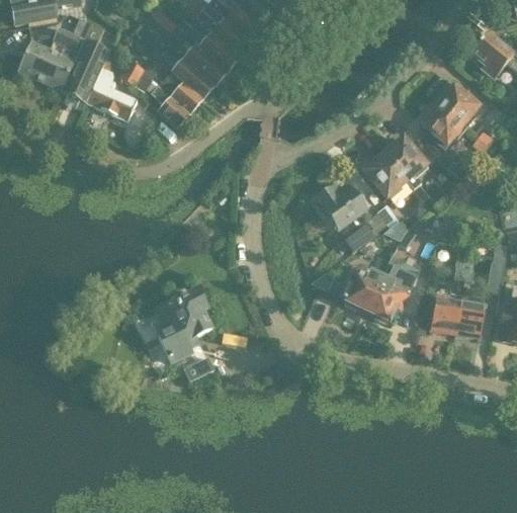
[(37,0),(11,5),(14,24),(28,21),(29,26),(40,24),(57,21),(58,21),(55,5),(62,4),(62,6),(80,3),(79,0),(37,0)]
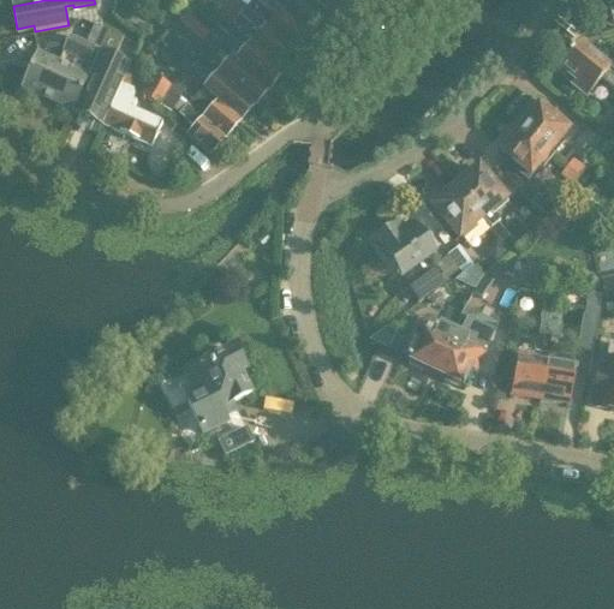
[(123,0),(117,9),(129,18),(142,3),(138,0),(123,0)]
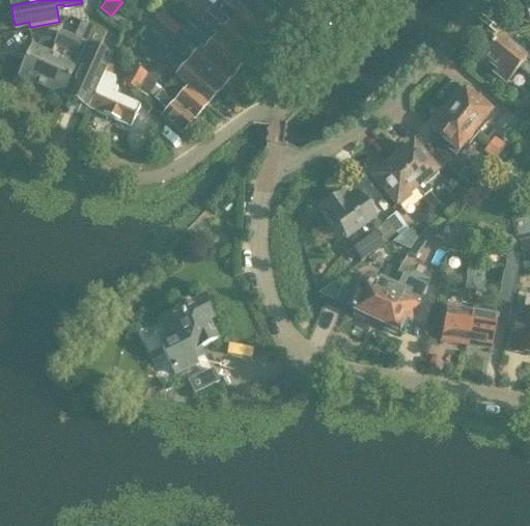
[(217,0),(213,4),(259,44),(273,29),(243,4),(236,11),(224,0),(217,0)]
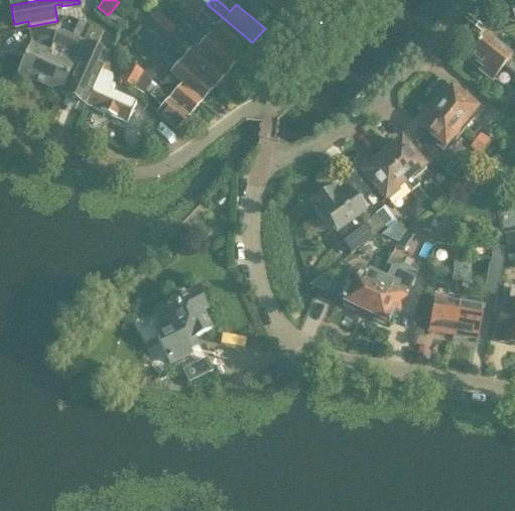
[(240,0),(236,4),(265,28),(278,14),(261,0),(240,0)]
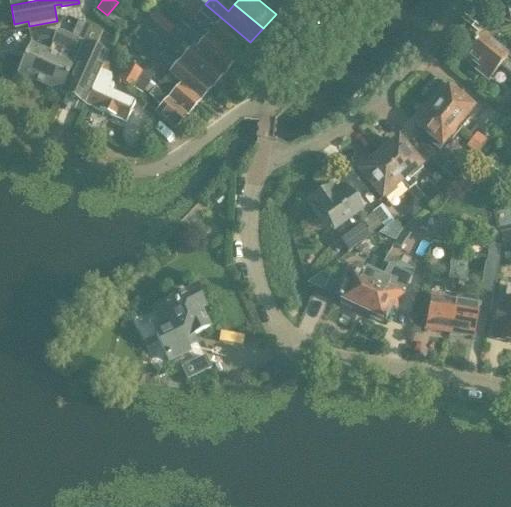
[(259,0),(276,14),(289,0),(259,0)]
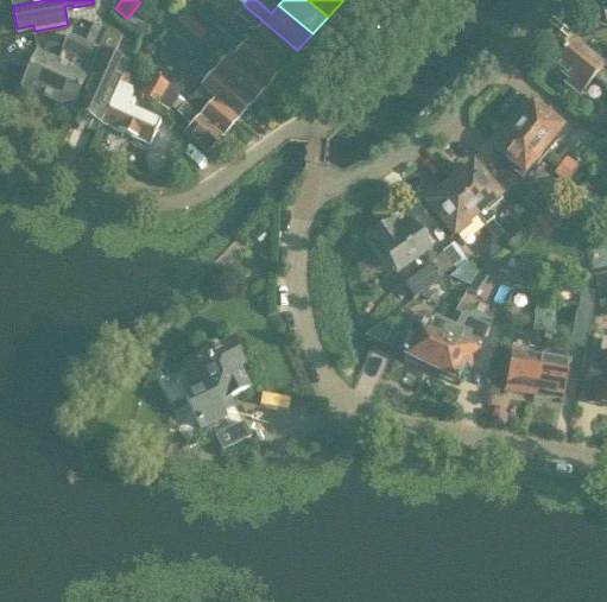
[(244,5),(238,11),(258,29),(248,38),(283,67),(297,50),(244,5)]
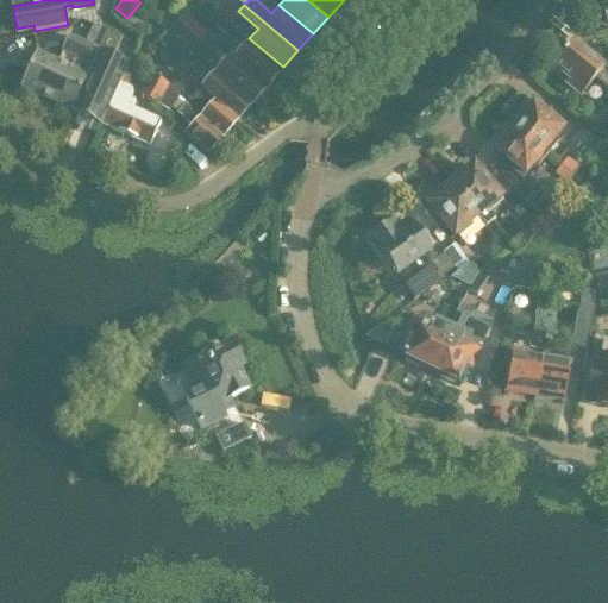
[(215,23),(211,30),(221,39),(227,32),(215,23)]
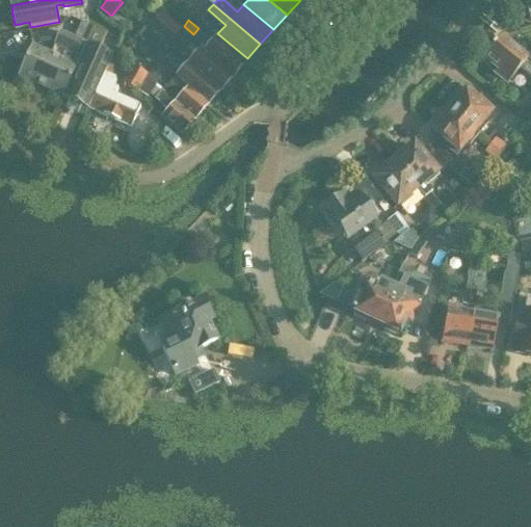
[(181,26),(177,31),(188,41),(191,36),(193,34),(184,26),(182,25),(181,26)]
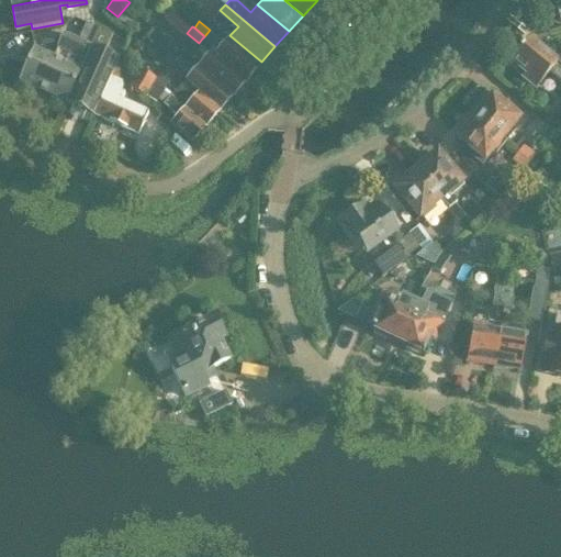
[(34,45),(20,77),(66,98),(67,98),(81,66),(80,66),(91,42),(64,30),(58,43),(63,45),(57,55),(34,45)]
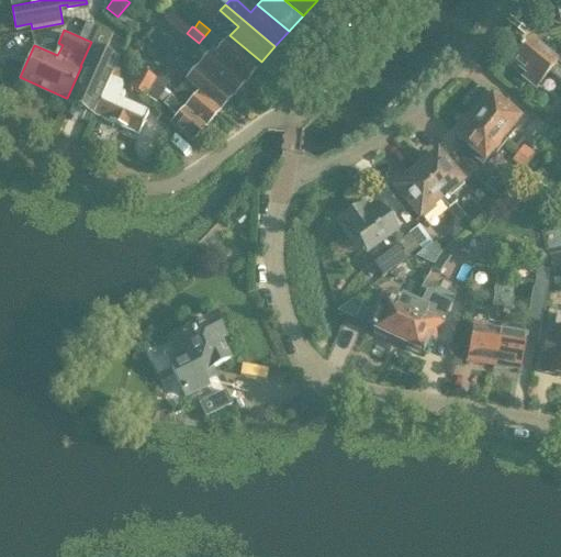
[(220,40),(213,47),(216,49),(247,77),(261,62),(229,35),(223,43),(220,40)]
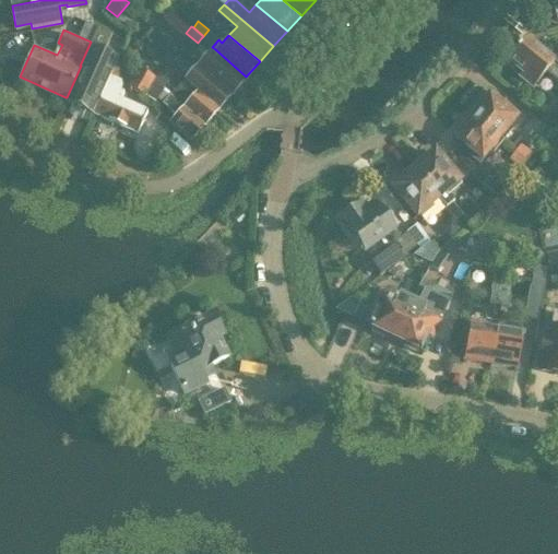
[(526,39),(509,57),(523,69),(521,72),(534,84),(545,71),(557,80),(557,62),(556,61),(556,60),(526,39)]
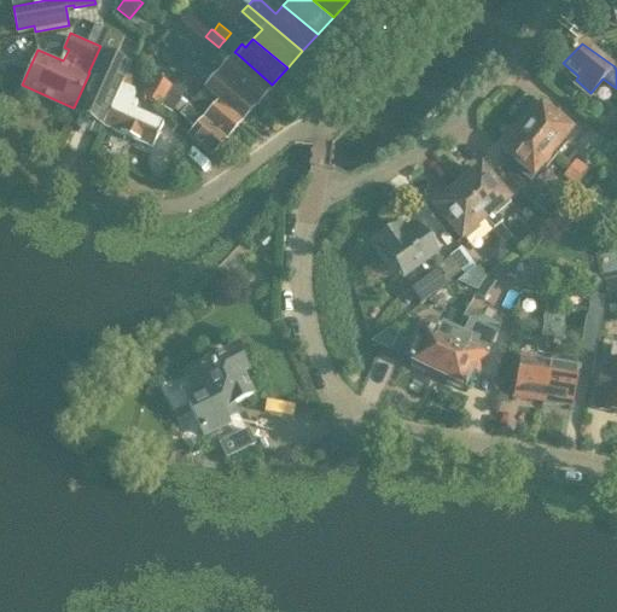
[(73,108),(71,110),(103,123),(104,121),(105,122),(115,98),(131,60),(100,46),(88,73),(89,73),(74,108),(73,108)]
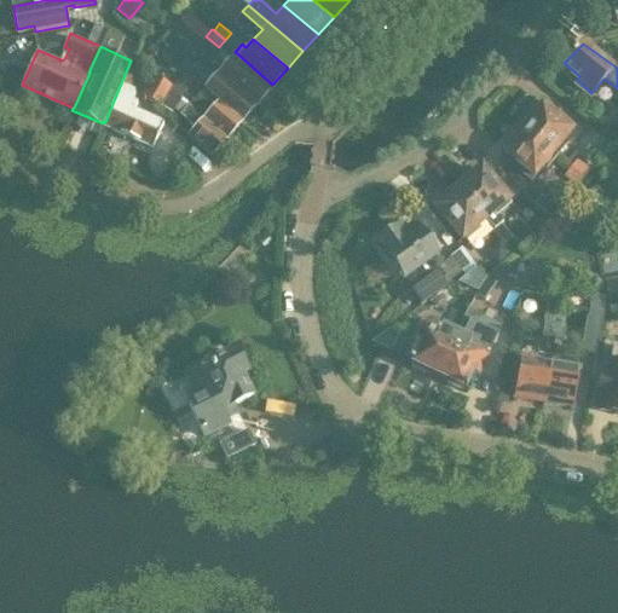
[(235,52),(220,69),(258,100),(272,85),(238,55),(235,52)]
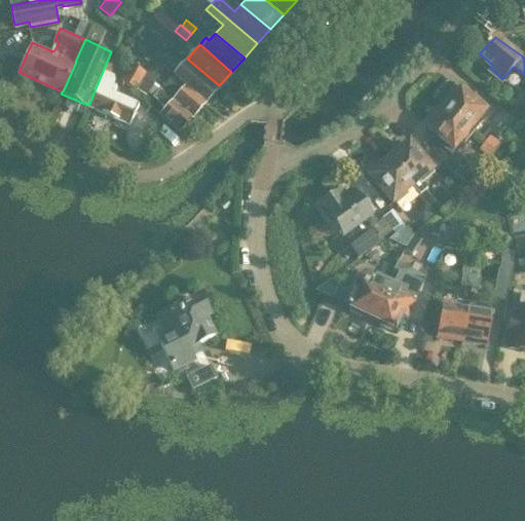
[(147,71),(145,73),(154,81),(167,65),(157,57),(156,58),(147,71)]
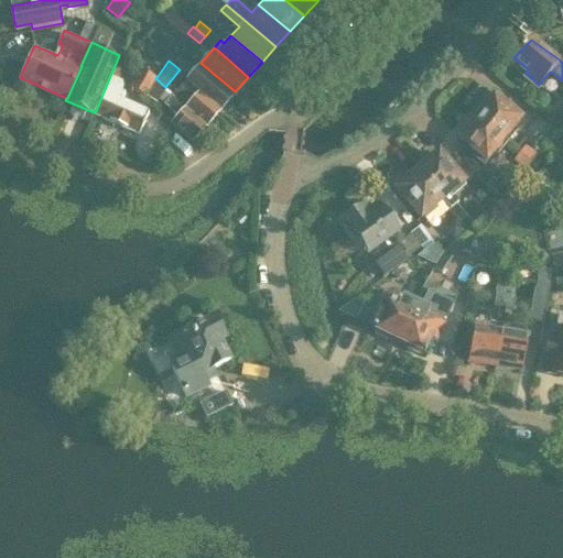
[(201,63),(186,77),(220,107),(235,91),(201,63)]
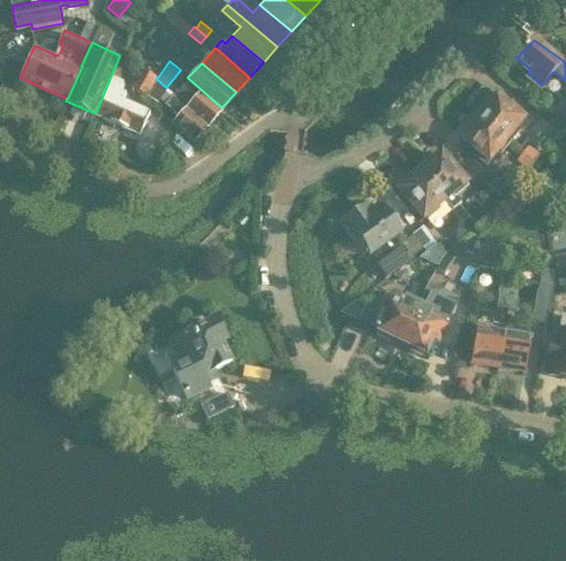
[(141,65),(131,84),(147,94),(147,93),(156,79),(158,76),(141,65)]
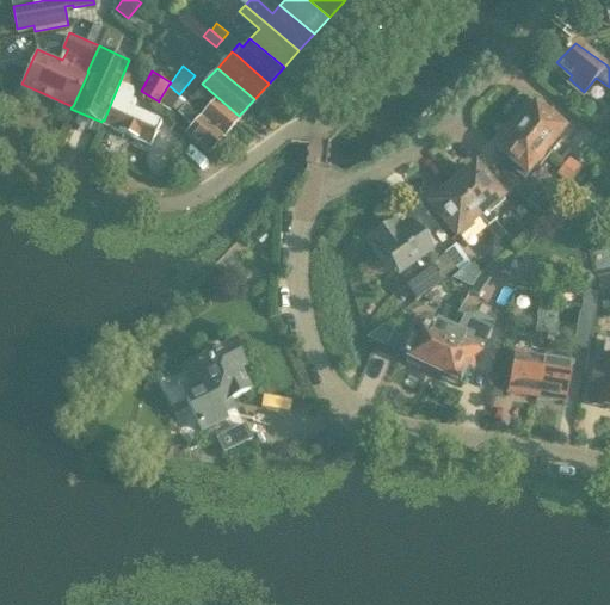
[(114,97),(104,121),(152,142),(161,118),(135,106),(139,100),(131,97),(136,88),(121,81),(114,97)]
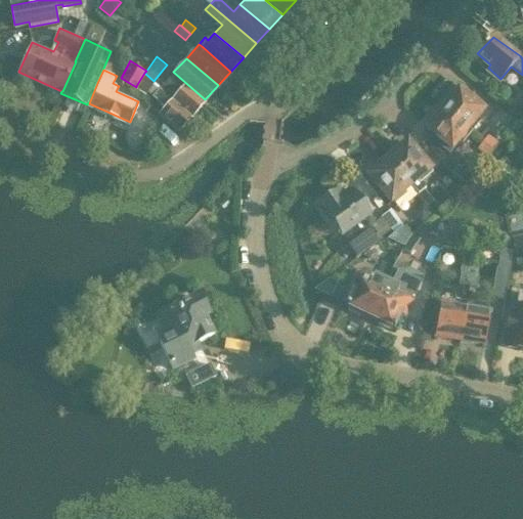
[(173,72),(161,86),(192,114),(205,99),(173,72)]
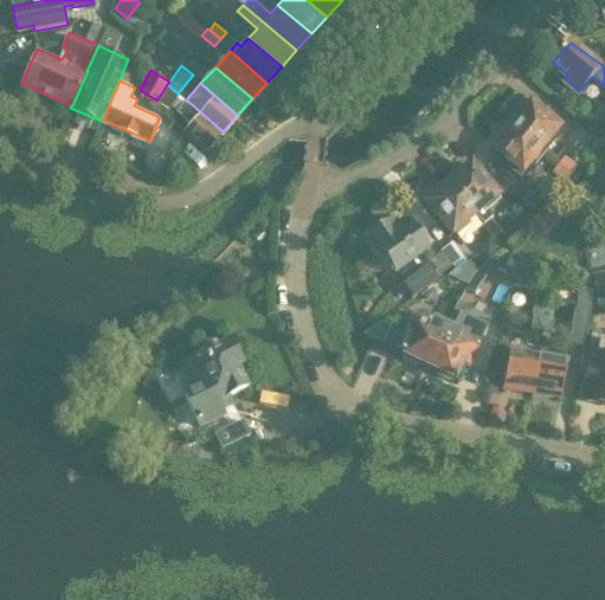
[(167,84),(158,100),(168,107),(171,103),(178,108),(192,122),(186,129),(207,148),(223,131),(186,100),(178,94),(167,84)]
